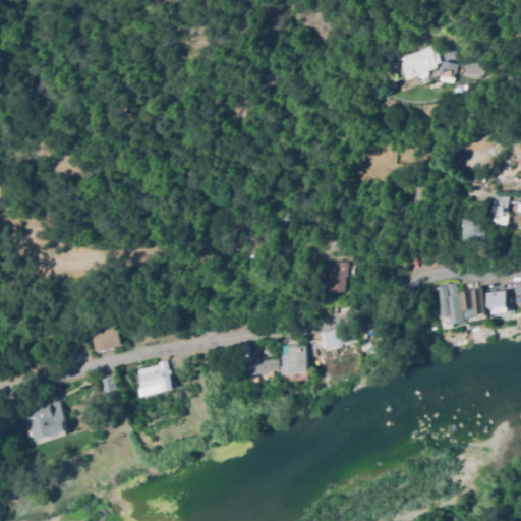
[(400,56),(431,44),(440,62),(436,64),(437,67),(417,75),(417,77),(406,81),(402,70),(405,69),(400,56)]
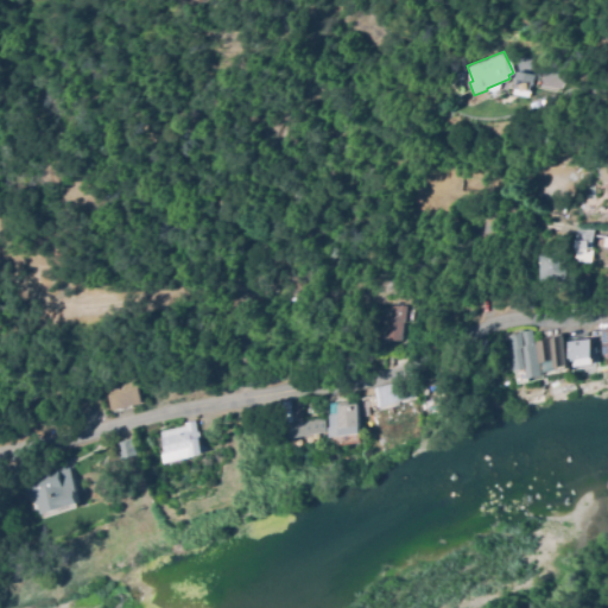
[(512,88),(515,71),(532,75),(529,92),(512,88)]
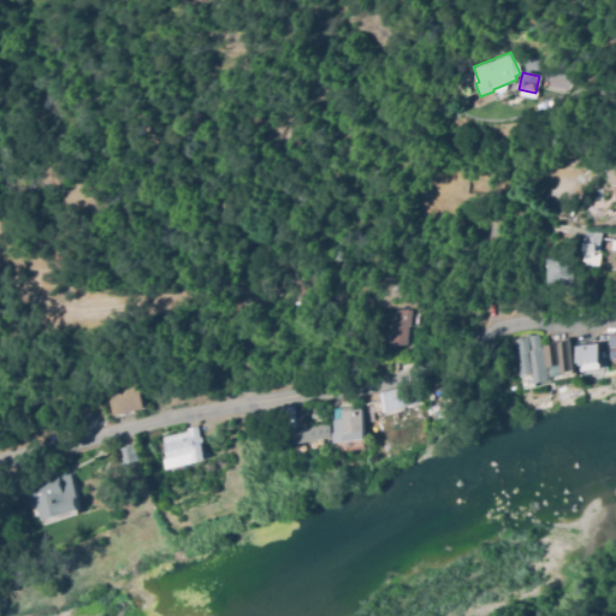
[(615,199),(602,164),(615,158),(615,199)]
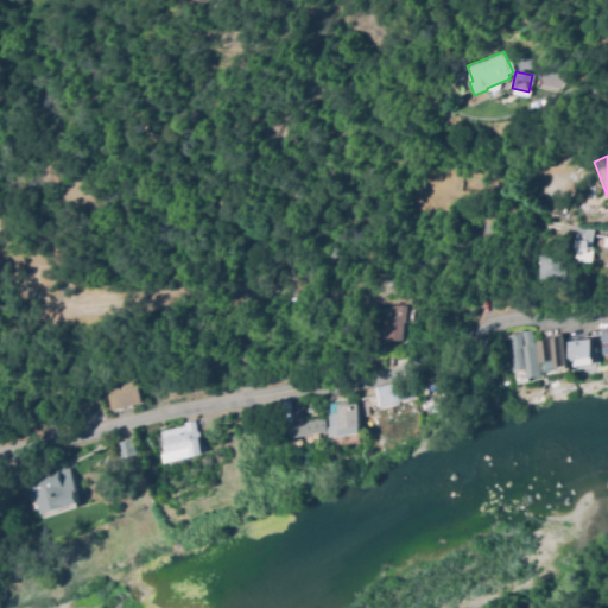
[(577,229),(595,230),(594,242),(593,242),(591,249),(576,248),(577,229)]
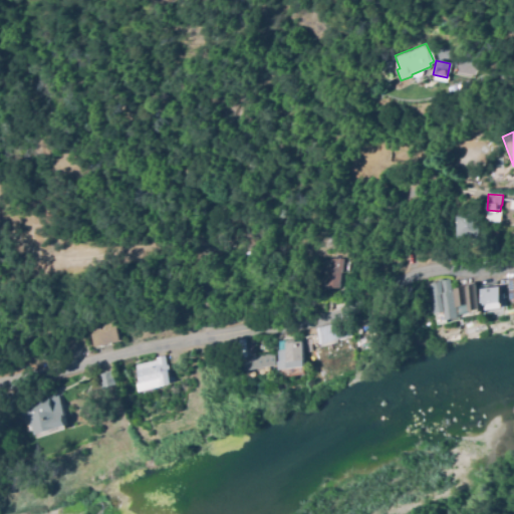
[(501,212),(501,222),(489,222),(489,218),(486,218),(487,211),(501,212)]
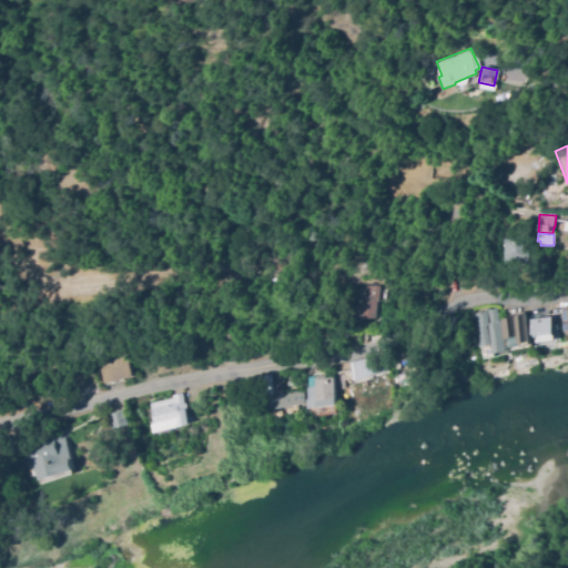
[(501,239),(525,235),(528,261),(505,264),(501,239)]
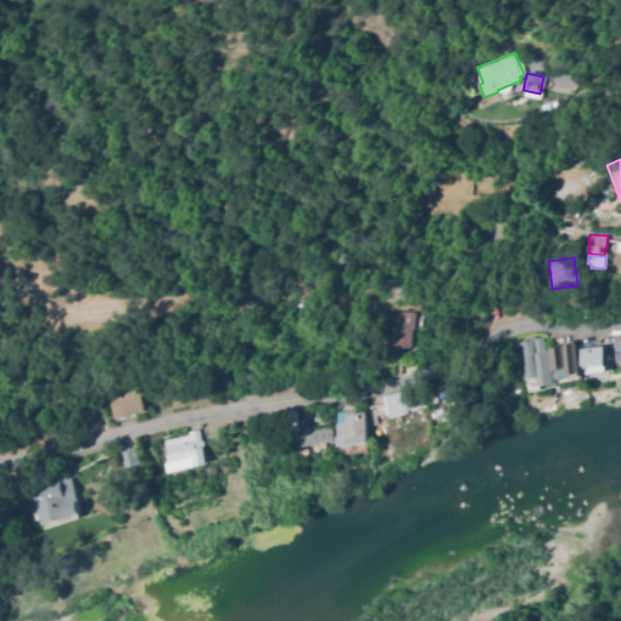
[(496,305),(491,290),(499,288),(503,301),(496,305)]
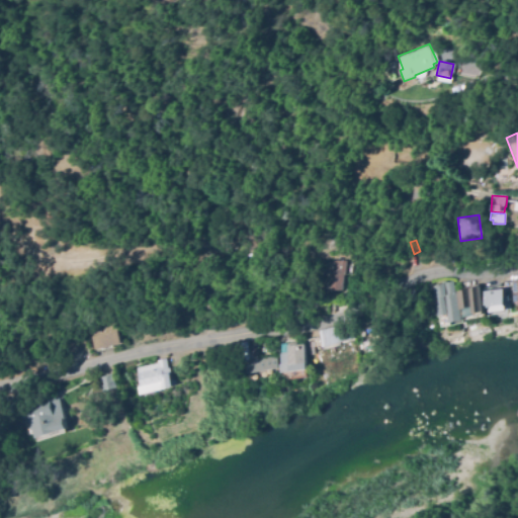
[(342,260),(342,288),(327,288),(327,271),(330,271),(330,260),(342,260)]
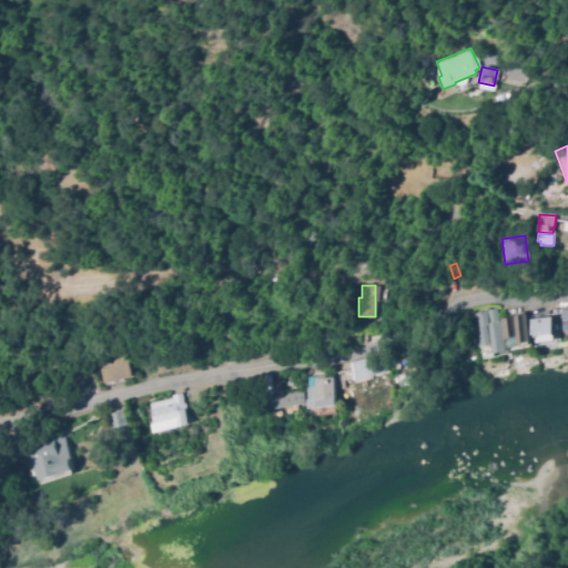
[(496,355),(485,357),(474,312),(495,307),(504,340),(494,342),(496,355)]
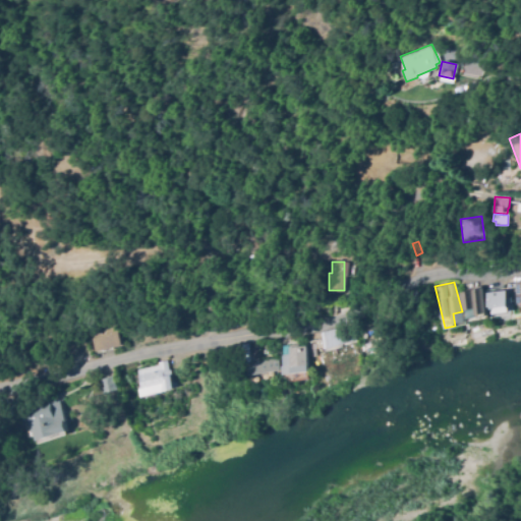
[(483,287),(488,311),(478,313),(477,306),(467,308),(464,291),(483,287)]
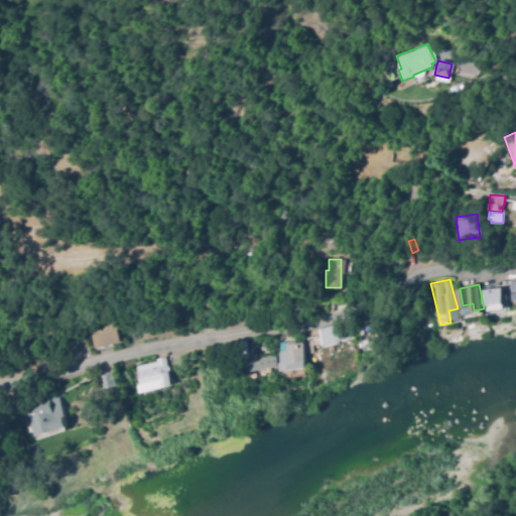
[(484,303),(482,287),(502,284),(505,300),(484,303)]
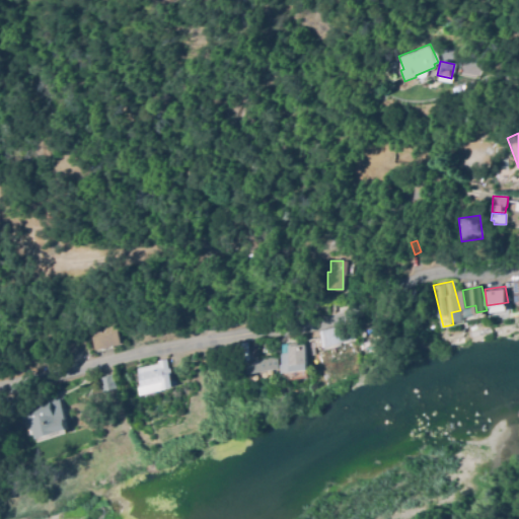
[(121,344),(94,350),(89,325),(116,320),(121,344)]
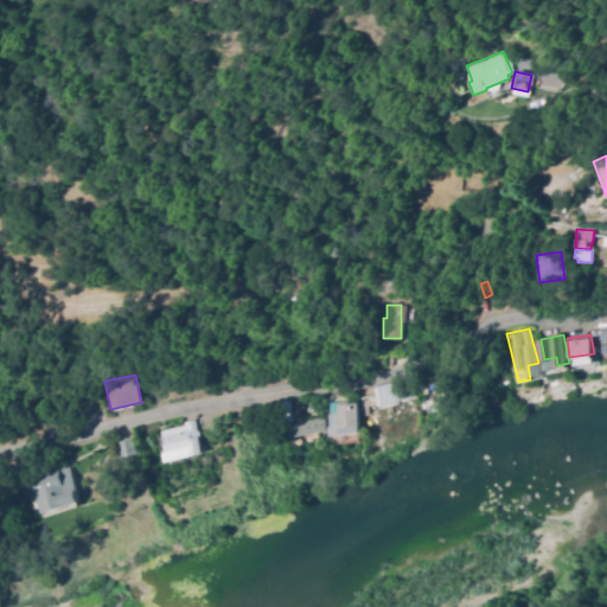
[(381,404),(376,385),(408,377),(413,396),(381,404)]
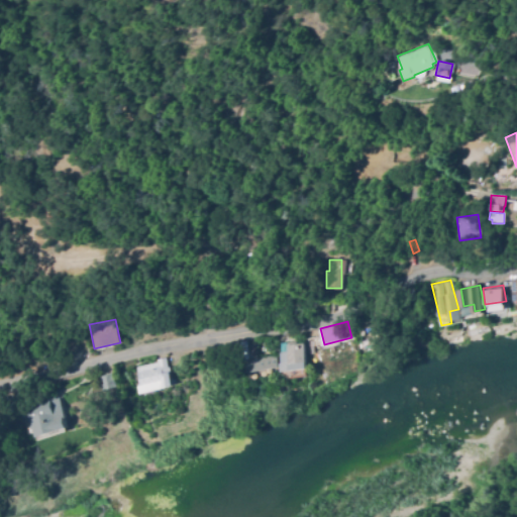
[(282,370),(280,370),(279,363),(281,363),(280,350),(287,349),(286,344),(303,342),(306,368),(289,369),(282,370)]
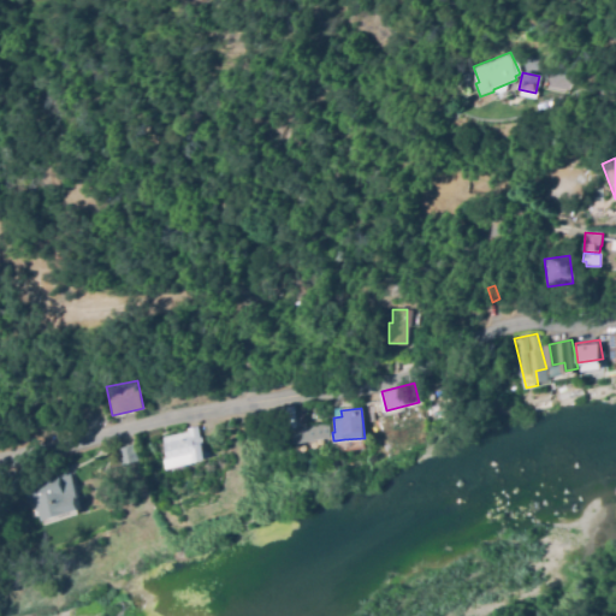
[(362,413),(383,408),(391,437),(371,442),(362,413)]
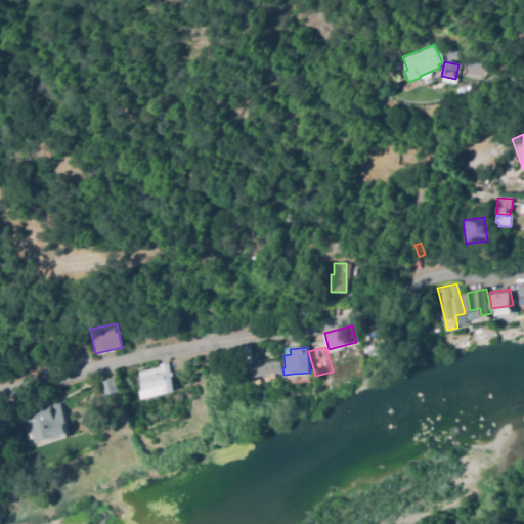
[(262,360),(254,362),(251,350),(259,348),(262,360)]
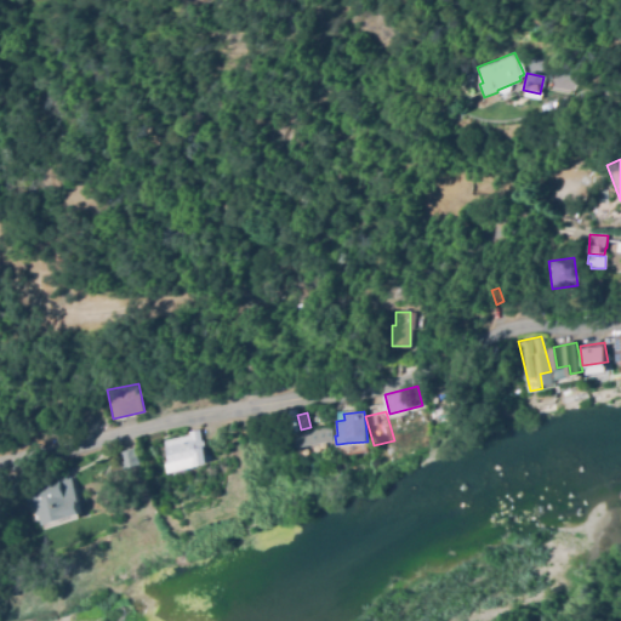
[(297,444),(296,431),(329,425),(331,438),(297,444)]
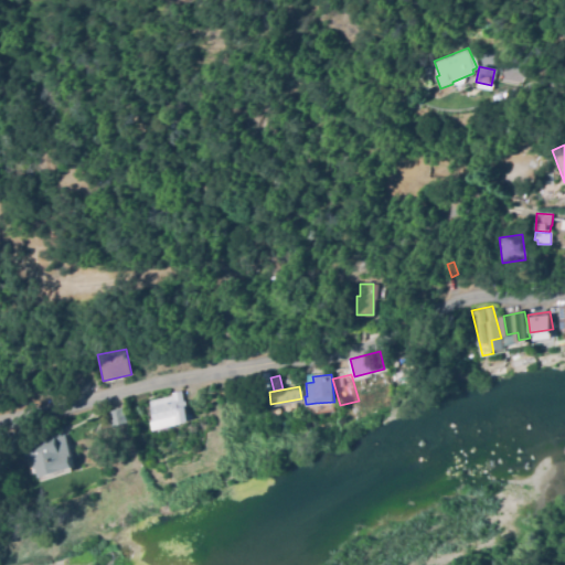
[(150,402),(183,394),(189,423),(155,430),(151,419),(155,418),(150,402)]
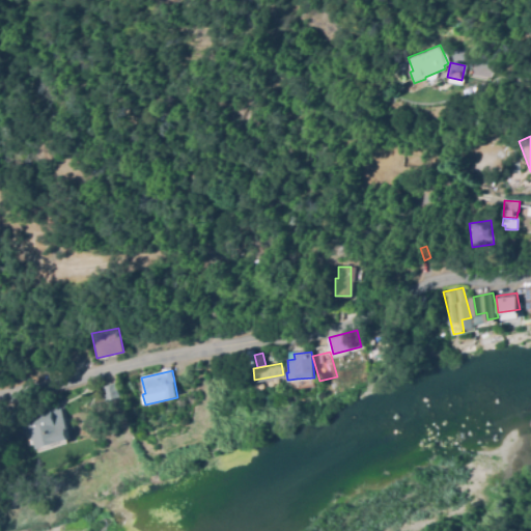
[(107,402),(103,388),(115,384),(119,398),(107,402)]
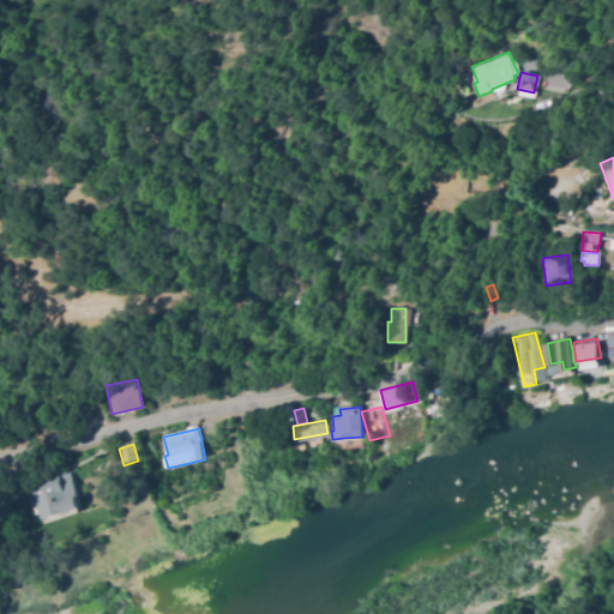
[(8,492),(2,473),(22,467),(28,486),(8,492)]
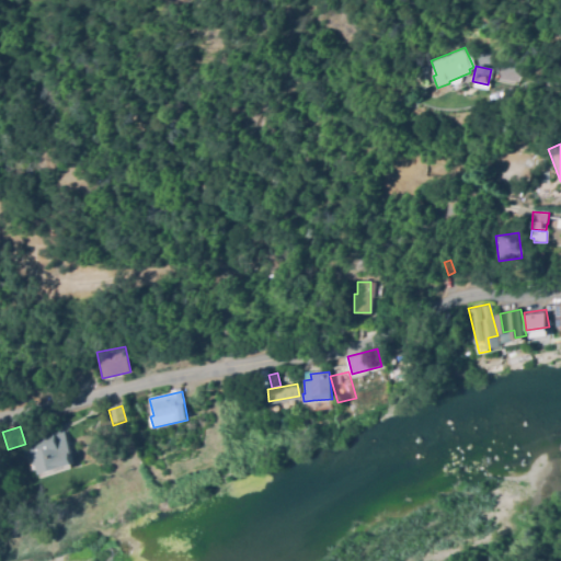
[(36,467),(29,438),(64,428),(73,465),(66,467),(37,474),(36,467)]
